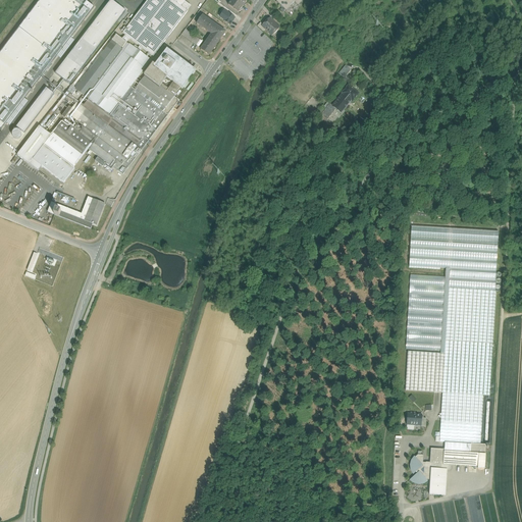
[(84,0),(40,0),(0,53),(0,128),(1,129),(94,7),(84,0)]
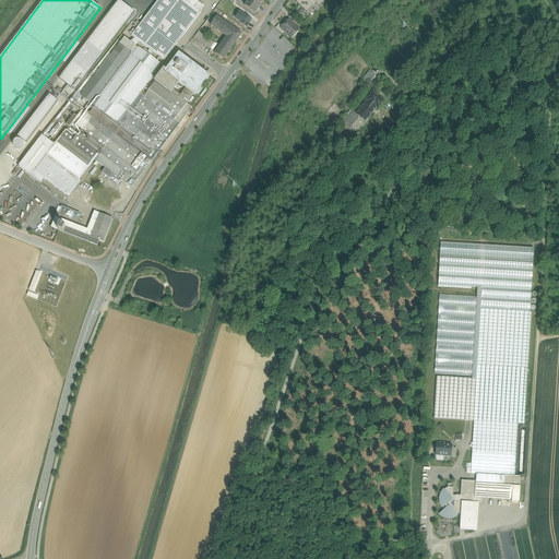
[(118,0),(59,79),(74,91),(134,12),(118,0)]
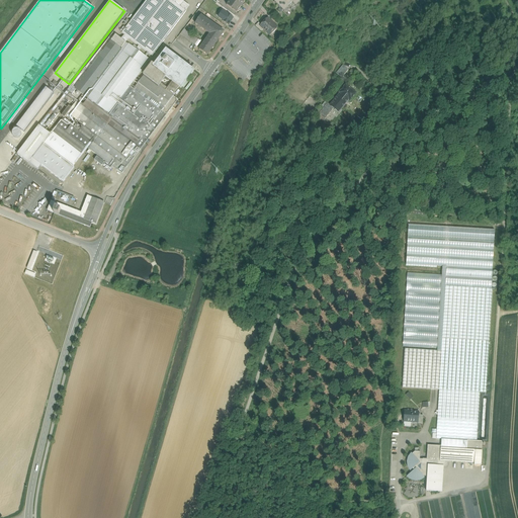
[(147,0),(121,33),(124,34),(128,38),(139,46),(142,48),(147,52),(151,55),(153,56),(186,11),(171,0),(147,0)]
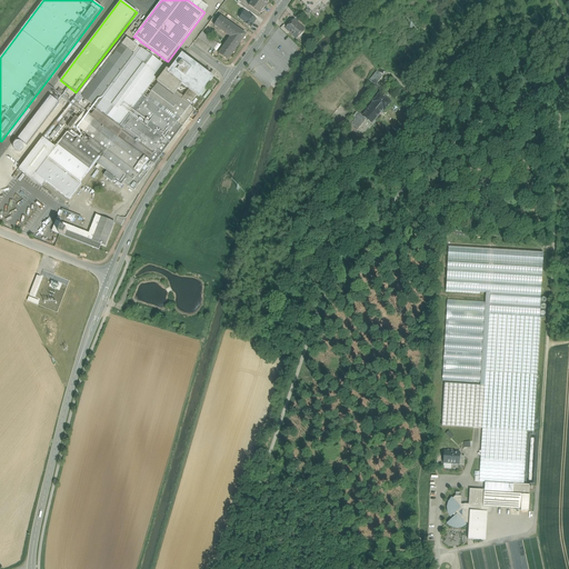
[(188,0),(205,12),(209,7),(198,0),(188,0)]
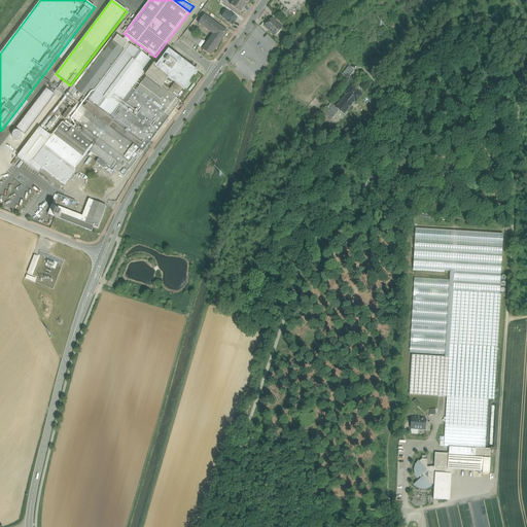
[(249,2),(246,0),(234,0),(231,5),(241,12),(249,2)]
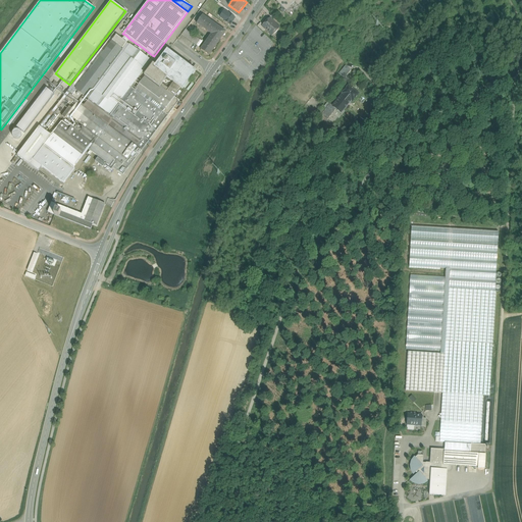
[(277,0),(276,1),(284,10),(290,5),(292,7),(296,3),(293,0),(277,0)]
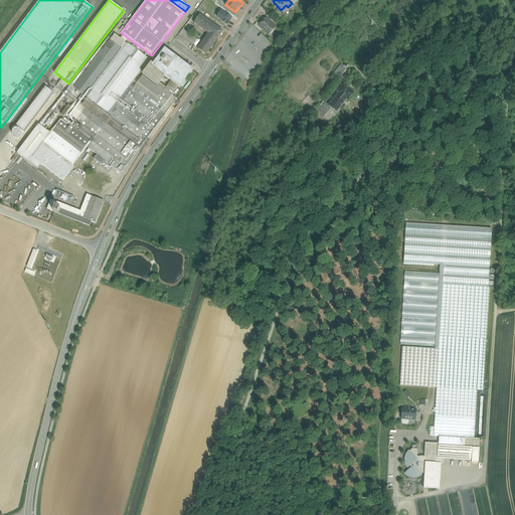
[(221,20),(225,14),(221,11),(217,17),(221,20)]
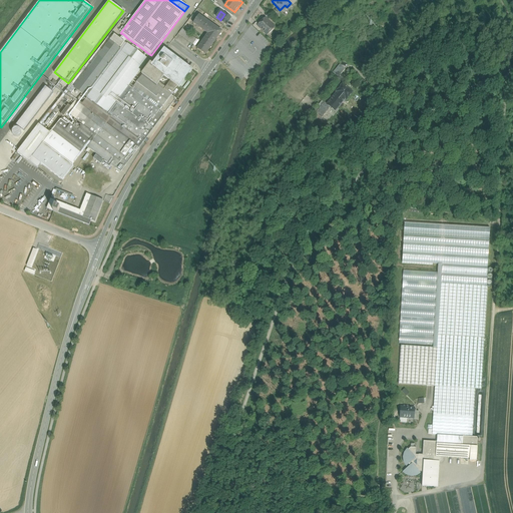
[(230,18),(224,14),(220,20),(220,21),(226,25),(230,18)]
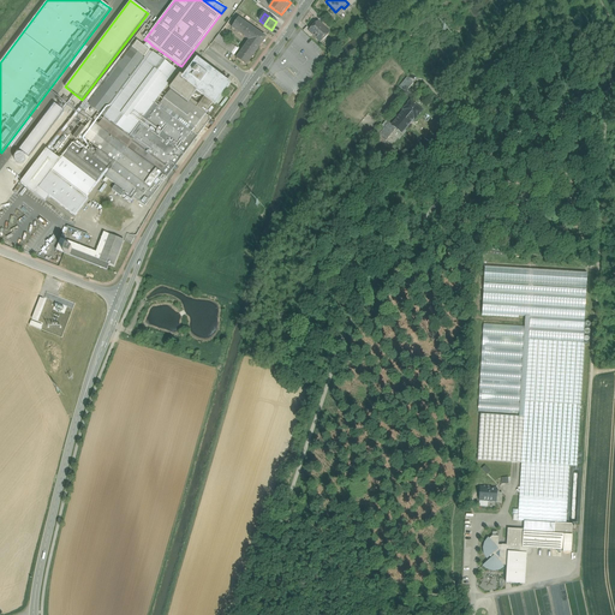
[(266,37),(238,18),(232,28),(250,41),(237,59),(246,66),(266,37)]
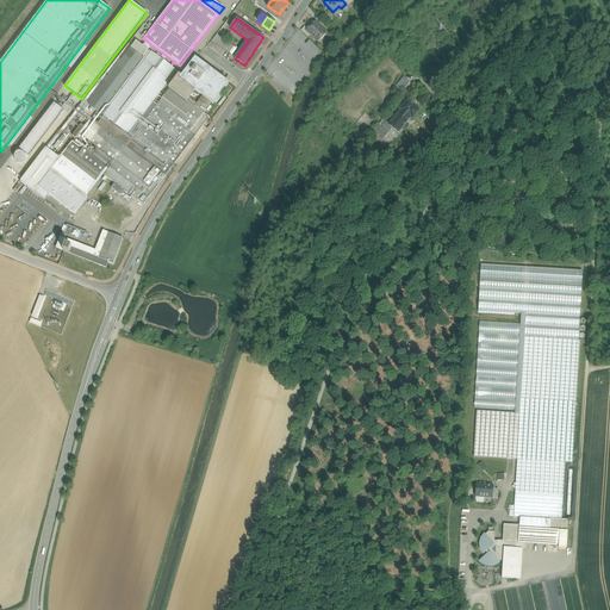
[(327,33),(315,22),(307,30),(306,31),(310,35),(318,42),(327,33)]
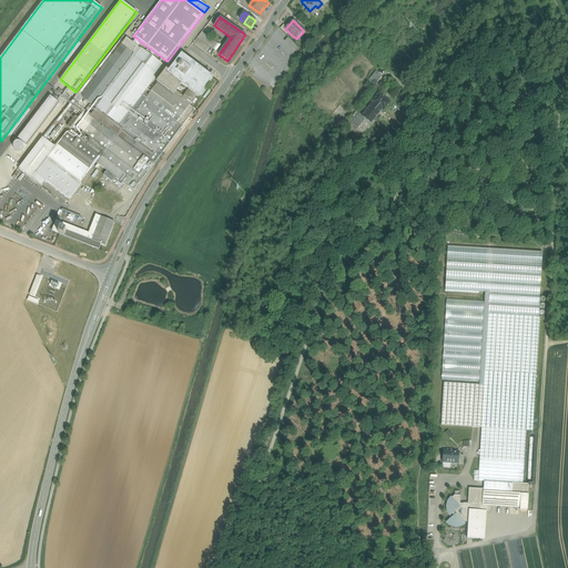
[(217,43),(202,32),(198,37),(214,49),(217,43)]
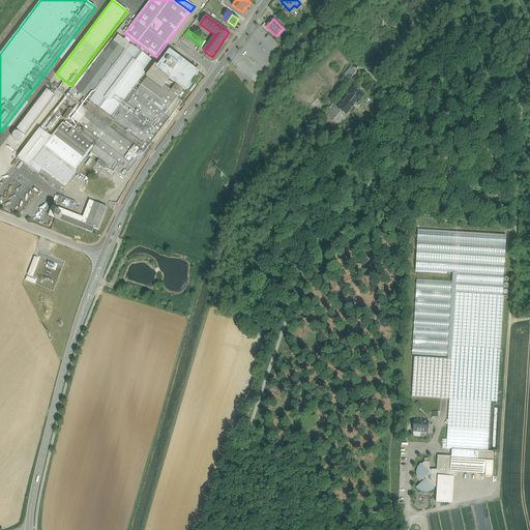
[(90,100),(111,116),(131,89),(152,61),(151,60),(147,57),(142,53),(138,51),(131,46),(128,43),(124,39),(115,33),(69,92),(40,128),(47,134),(60,117),(57,115),(71,96),(72,98),(75,96),(78,91),(87,98),(90,100)]
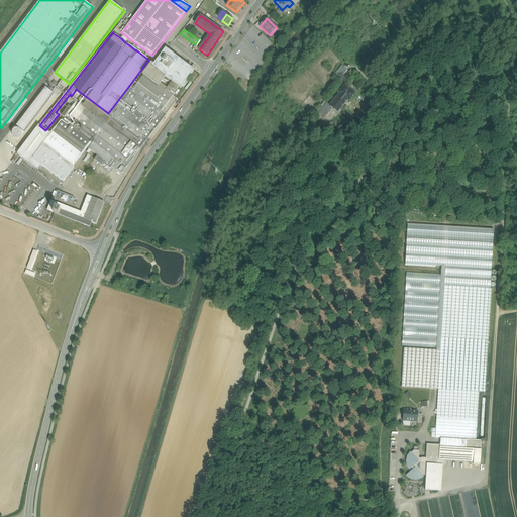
[(149,68),(144,75),(172,96),(180,85),(181,86),(192,71),(174,57),(176,54),(171,50),(169,48),(166,46),(156,60),(149,68)]
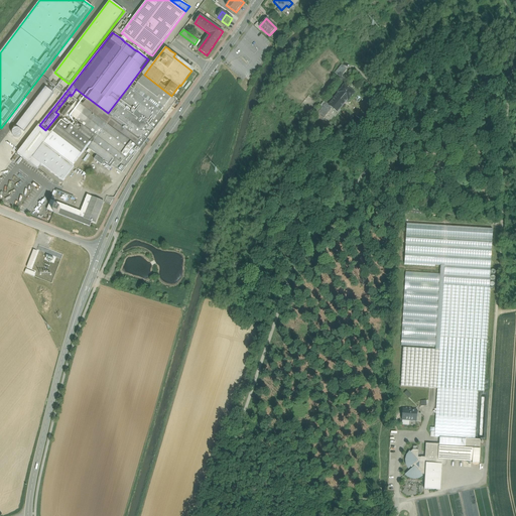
[(342,66),(335,74),(339,77),(342,74),(343,75),(347,70),(342,66)]
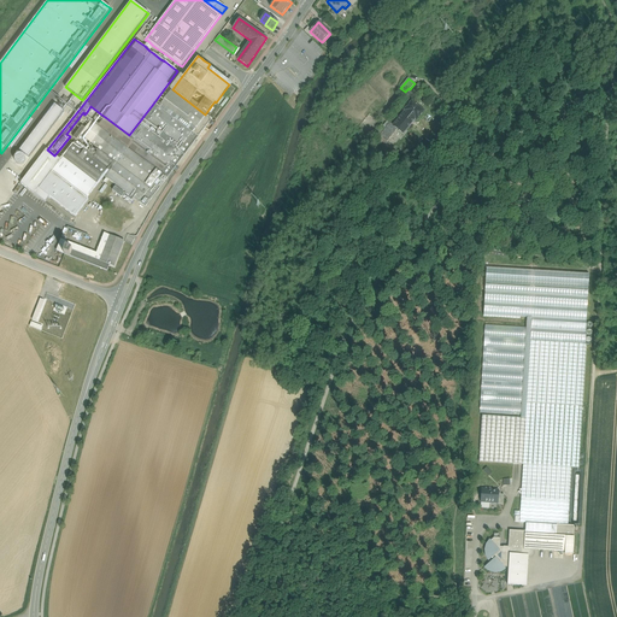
[(205,115),(172,89),(160,104),(195,129),(206,115),(205,115)]
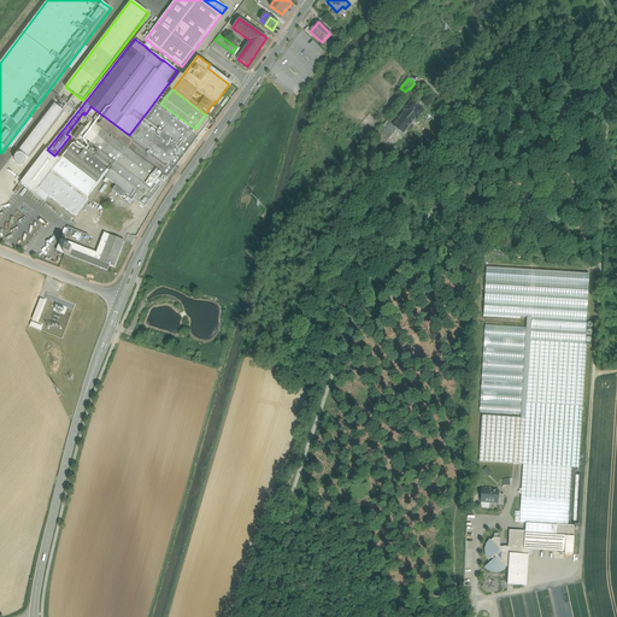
[(76,105),(64,97),(63,99),(74,107),(76,105)]
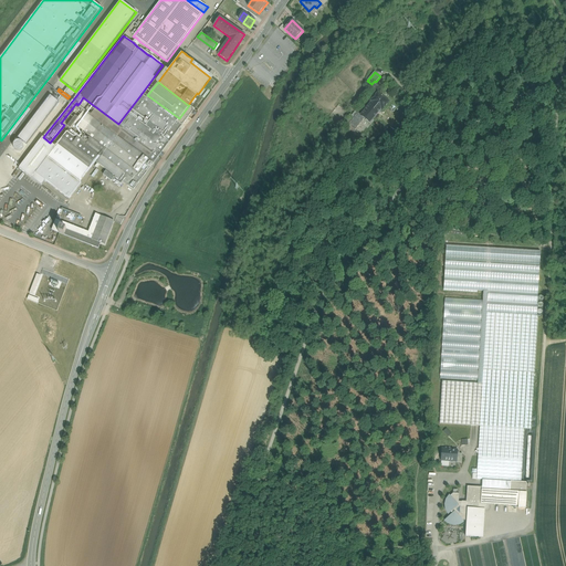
[(362,115),(360,116),(365,118),(370,123),(381,109),(381,111),(389,102),(378,93),(370,102),(371,102),(362,115)]
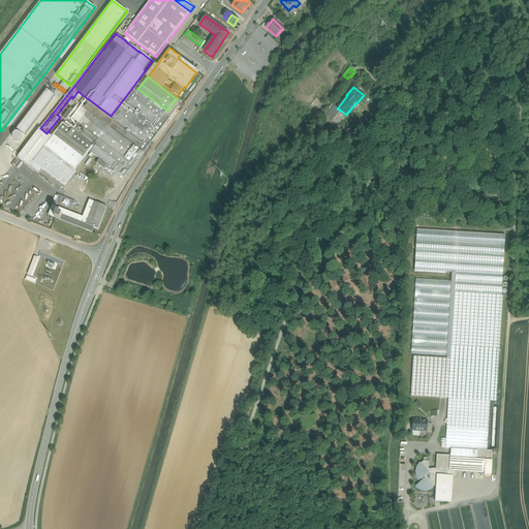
[(126,104),(135,92),(131,89),(111,116),(90,100),(87,105),(85,107),(110,127),(138,149),(143,143),(114,121),(123,109),(152,130),(155,126),(126,104)]
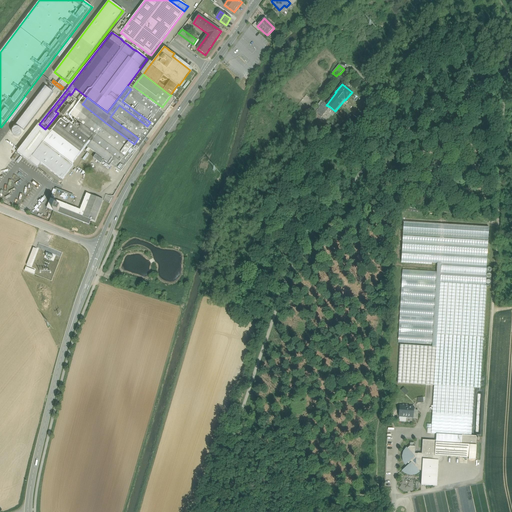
[(160,110),(162,107),(133,86),(131,89),(160,110)]
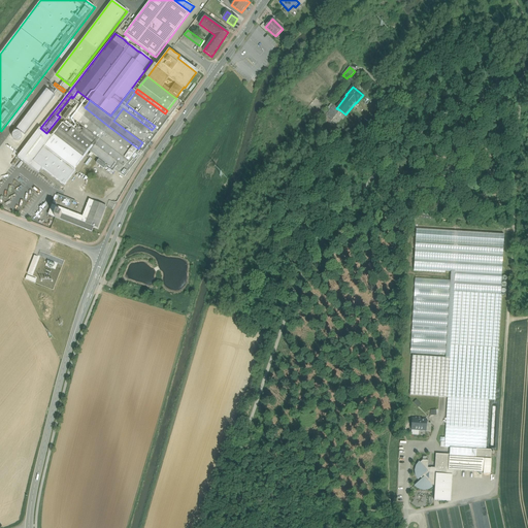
[(46,90),(17,129),(25,134),(55,95),(46,90)]
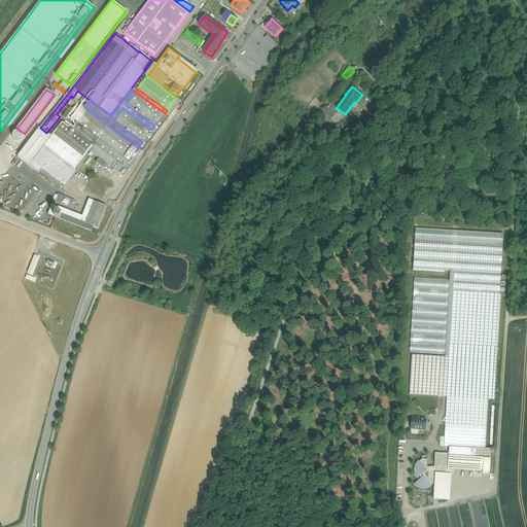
[(165,113),(135,92),(126,104),(154,126),(165,113)]
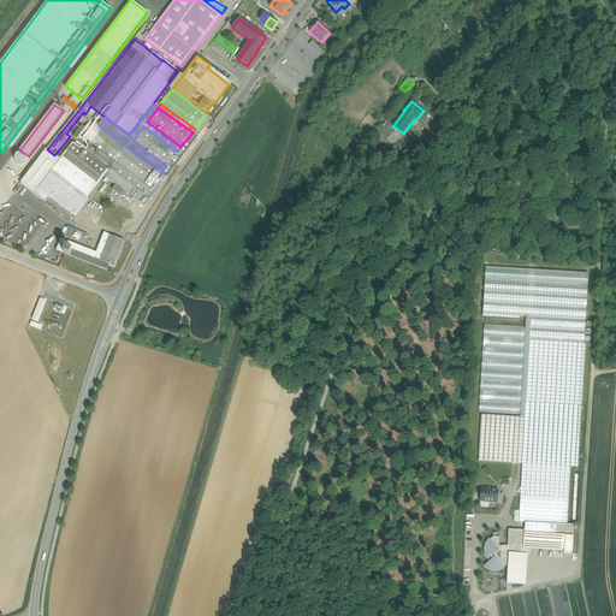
[(212,119),(206,114),(195,129),(193,132),(199,137),(212,119)]
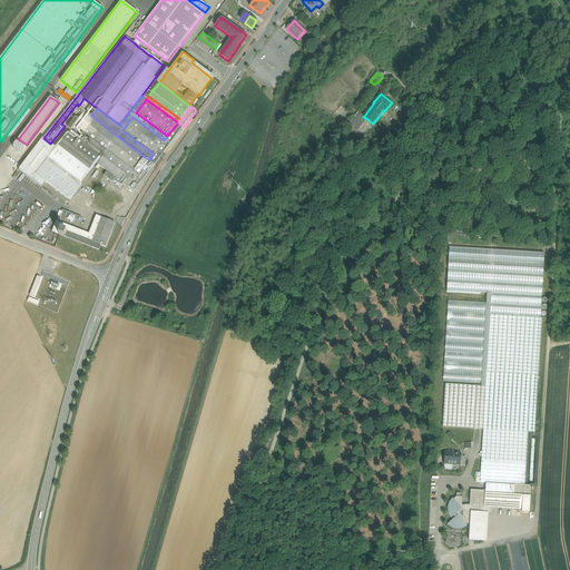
[(91,116),(85,111),(79,119),(75,125),(84,131),(87,135),(91,138),(106,148),(108,150),(118,137),(91,116)]
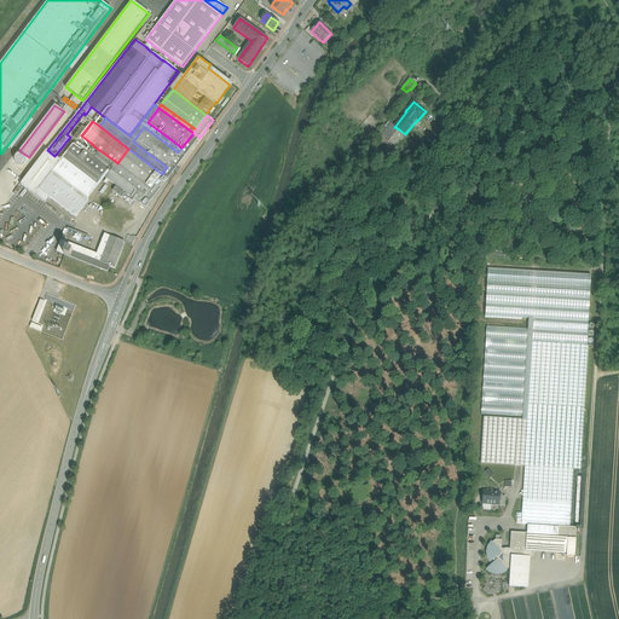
[(392,123),(386,131),(383,128),(376,138),(392,150),(394,148),(388,143),(399,129),(394,127),(395,126),(392,123)]
